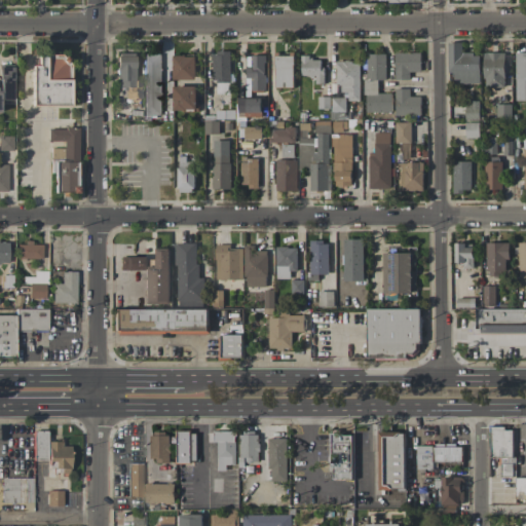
[(461,42),(461,52),(479,52),(479,82),(452,83),(452,72),(447,72),(447,42),(461,42)]
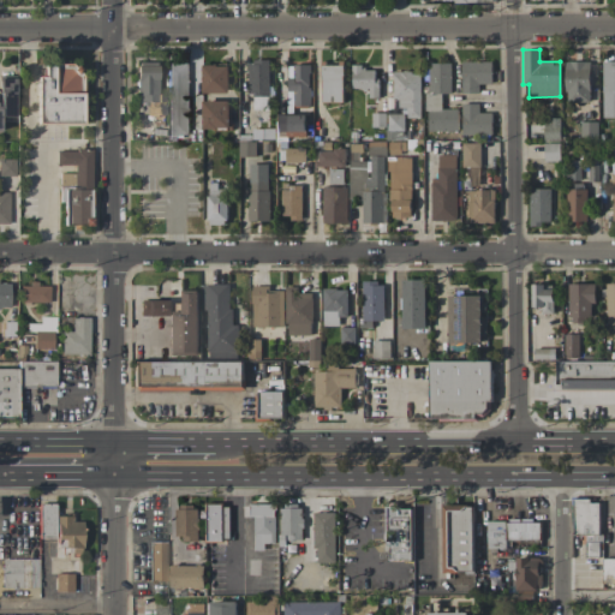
[(252,96),(252,93),(248,93),(248,64),(252,64),(252,59),(268,59),(268,96),(252,96)]
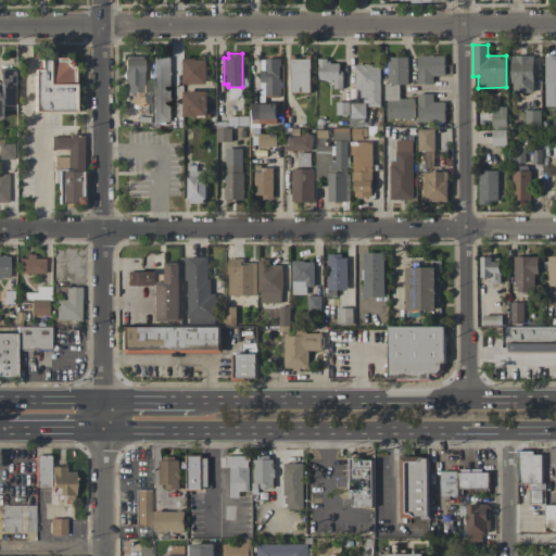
[(308,92),(290,91),(290,68),(289,68),(289,54),(293,54),(293,58),(305,59),(305,54),(310,54),(310,68),(308,67),(308,92)]
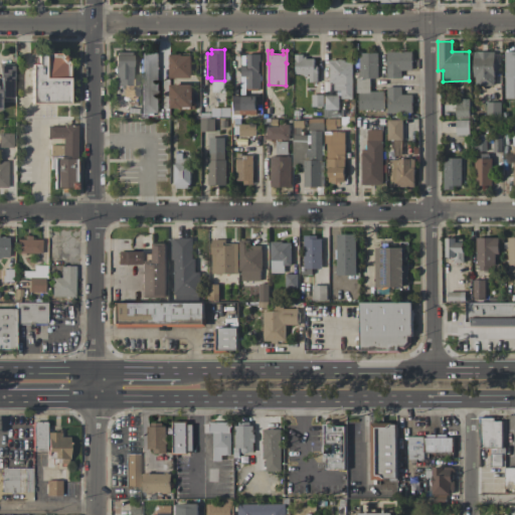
[(514,99),(504,99),(504,50),(514,50),(514,99)]
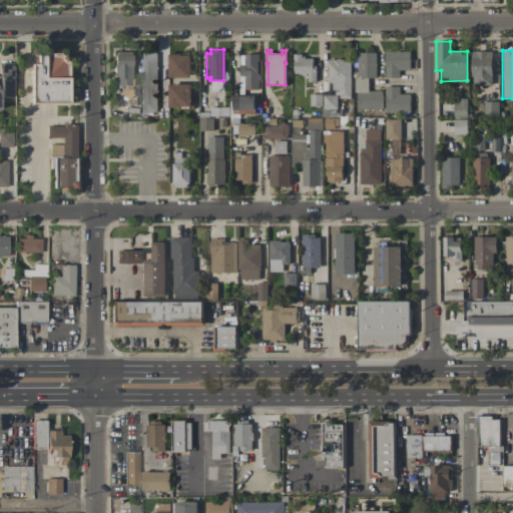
[(115,87),(115,77),(112,77),(112,54),(114,54),(114,51),(128,51),(128,54),(130,54),(130,77),(135,77),(135,96),(120,96),(120,87),(115,87)]
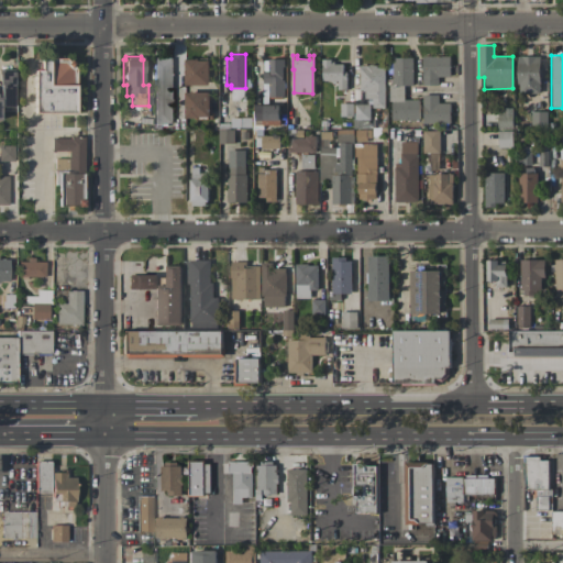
[(421,56),(449,56),(449,76),(438,76),(438,85),(421,85),(421,56)]
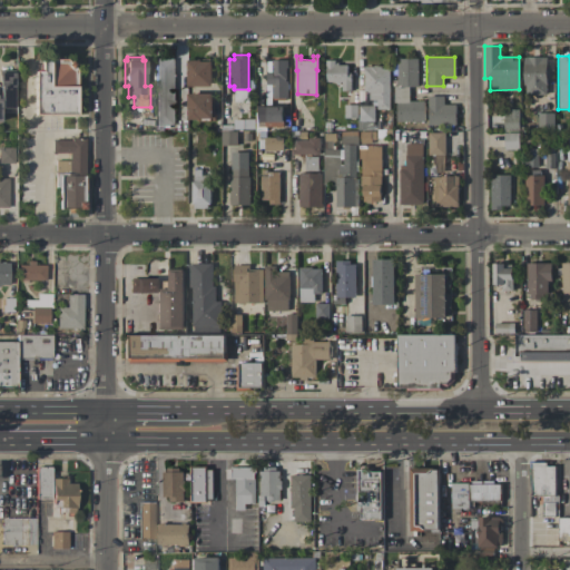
[(523,57),(546,57),(546,95),(524,95),(526,85),(523,85),(523,57)]
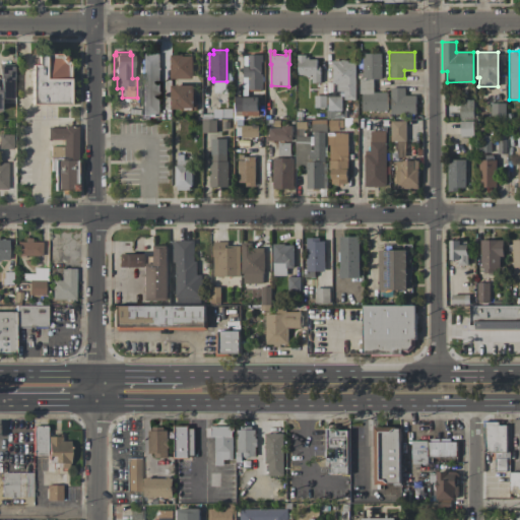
[(27,104),(27,63),(34,63),(34,54),(57,53),(60,56),(62,55),(66,58),(65,60),(68,62),(68,78),(67,78),(67,104),(27,104)]
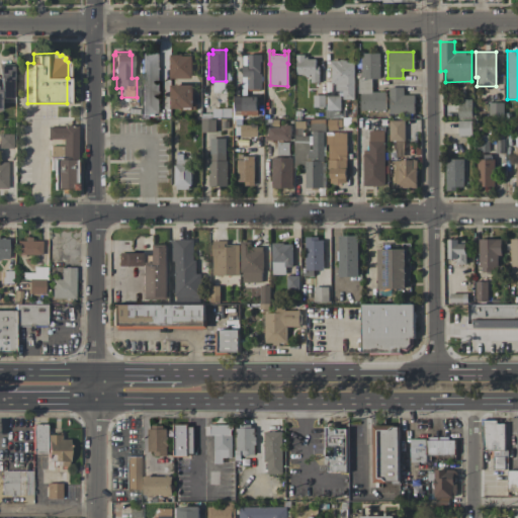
[(157,53),(158,112),(141,112),(141,53),(157,53)]
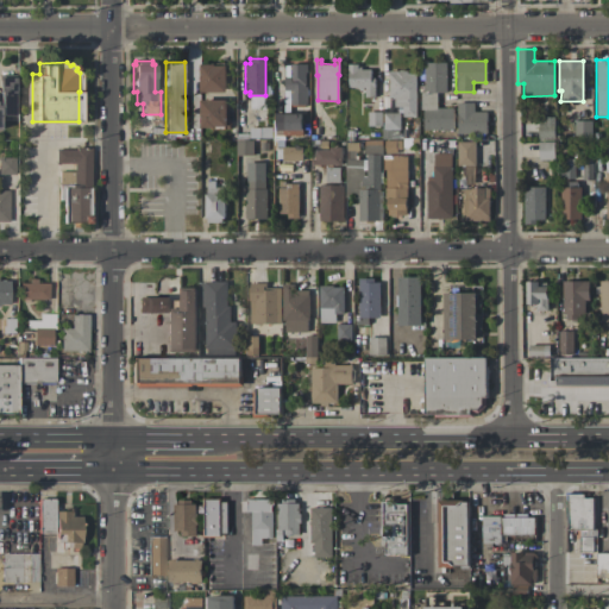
[(446,62),(446,92),(437,92),(437,107),(453,107),(453,130),(422,130),(422,110),(420,110),(420,90),(424,90),(424,62),(446,62)]
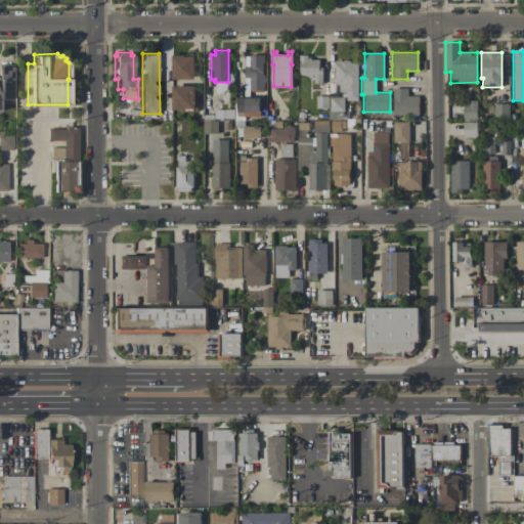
[(193,79),(171,79),(171,54),(183,54),(183,55),(193,55),(193,79)]
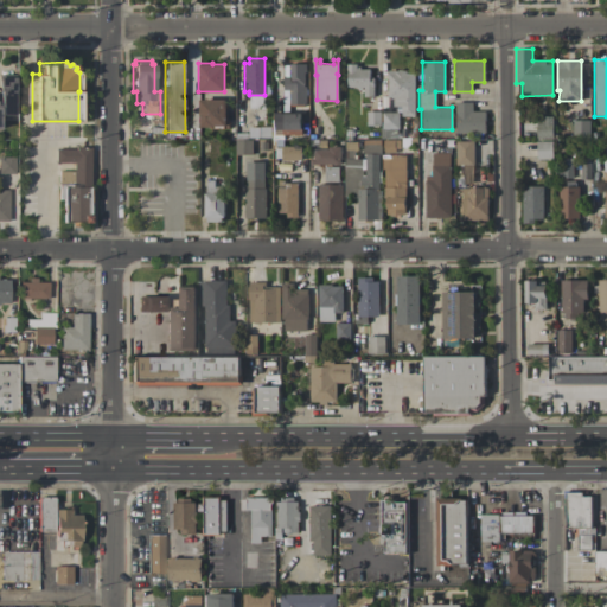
[(282,76),(288,76),(288,63),(305,63),(305,71),(304,71),(304,85),(305,85),(305,104),(288,104),(288,90),(282,90),(282,76)]
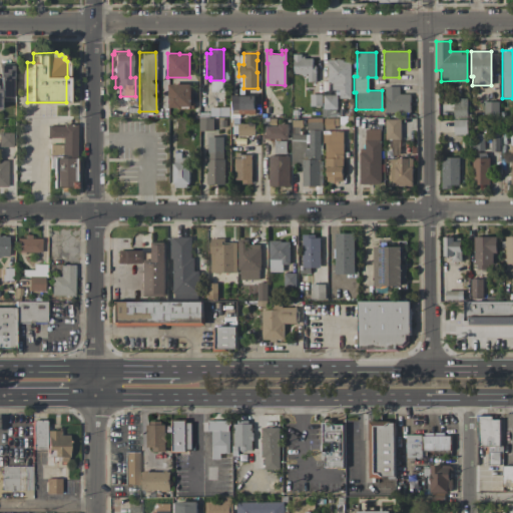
[(293,73),(293,53),(301,53),(301,56),(304,56),(304,58),(312,58),(312,65),(315,65),(315,81),(307,81),(307,73),(293,73)]
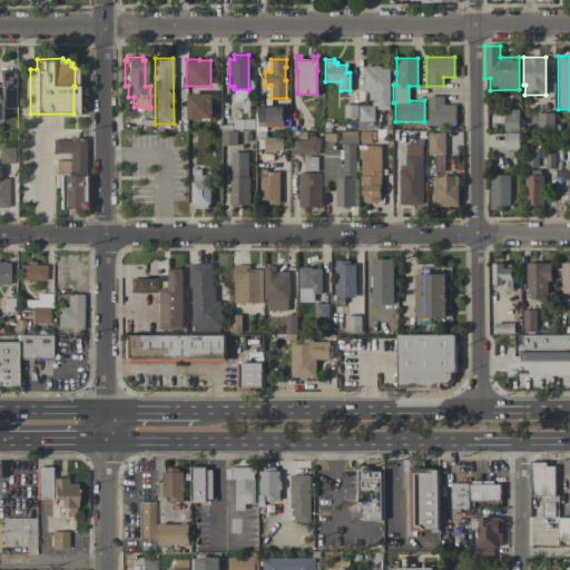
[(389,109),(376,109),(376,99),(369,99),(369,91),(363,91),(363,66),(380,66),(380,68),(389,68),(389,109)]
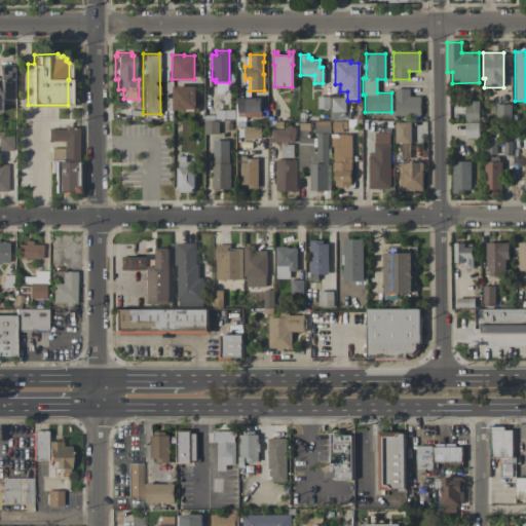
[(0,67),(10,67),(11,99),(0,99),(0,67)]
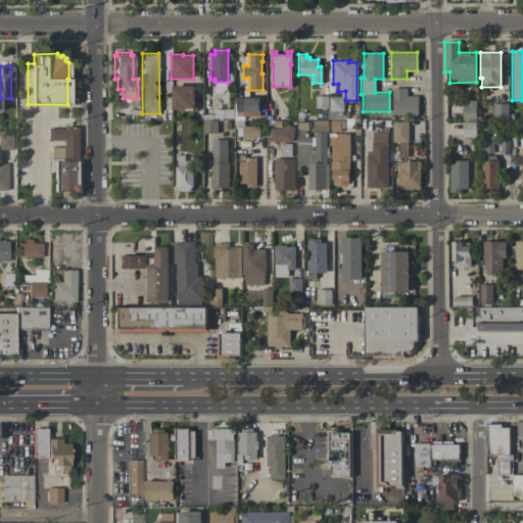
[(193,85),(193,107),(183,107),(183,109),(172,109),(171,86),(193,85)]
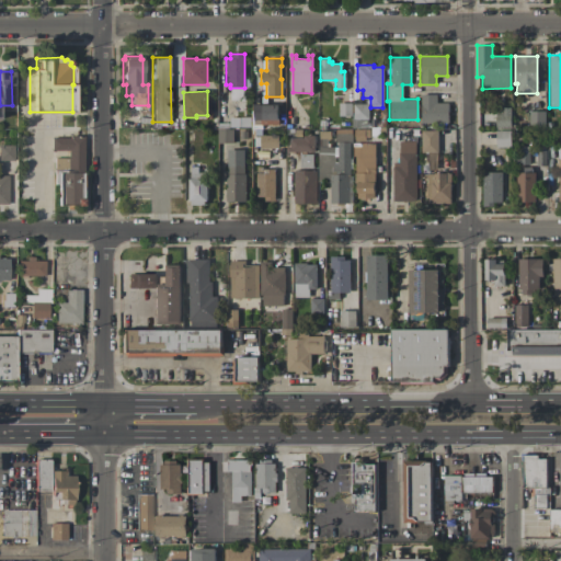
[(436,94),(436,103),(448,103),(448,123),(421,123),(420,94),(436,94)]
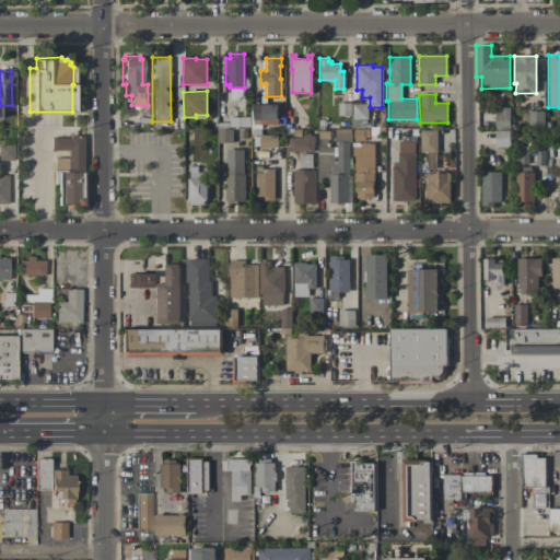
[(337,103),(350,103),(351,116),(337,116),(337,103)]
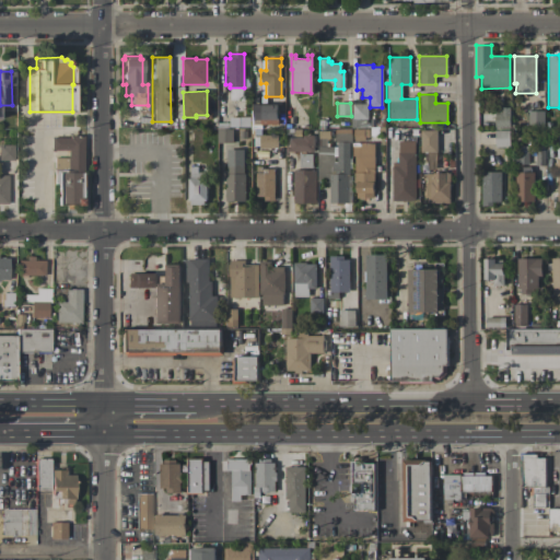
[(351,127),(351,104),(365,103),(365,118),(364,118),(365,127),(351,127)]
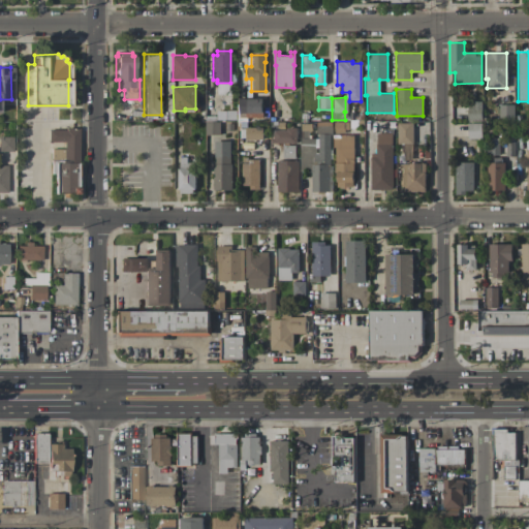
[(262,117),(239,117),(238,98),(261,98),(261,112),(262,112),(262,117)]
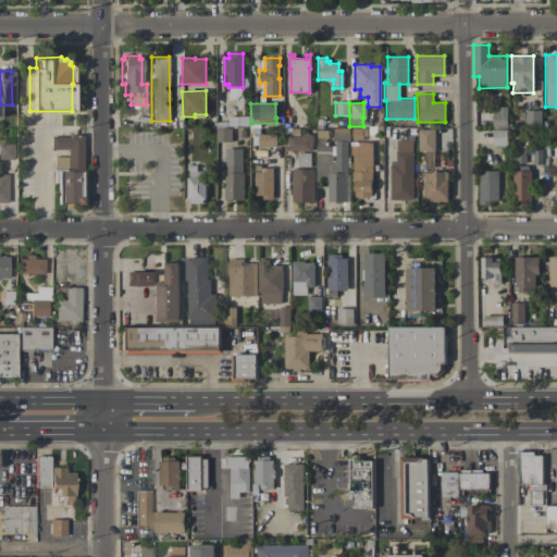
[(507,107),(507,127),(492,127),(492,112),(497,112),(497,107),(507,107)]
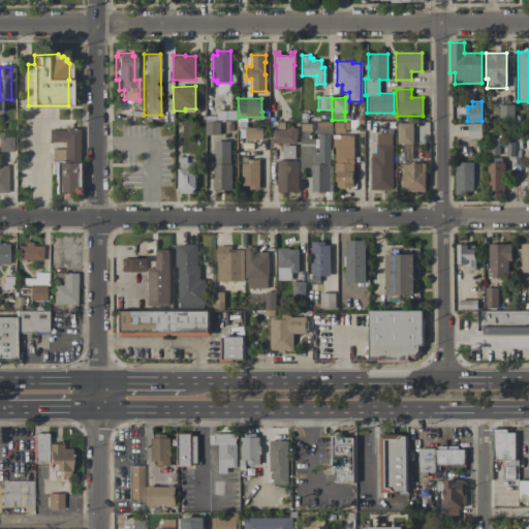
[(514,104),(514,120),(499,120),(499,104),(514,104)]
